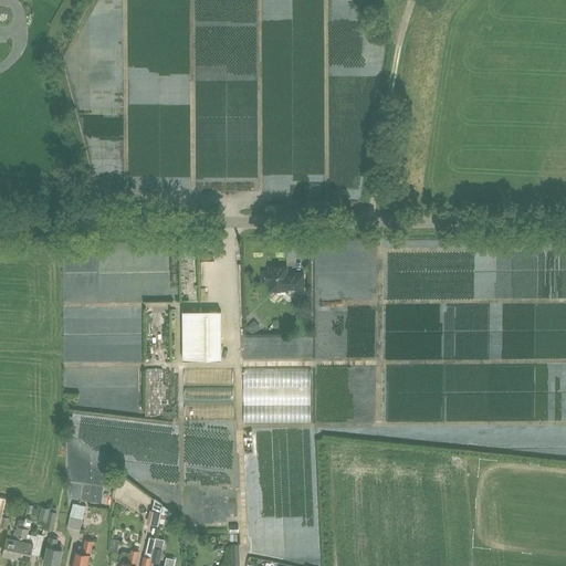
[(264,281),(269,281),(269,290),(286,290),(286,287),(303,287),(303,272),(286,272),(286,265),(269,265),(269,271),(264,271),(262,273),(262,279),(264,281)]
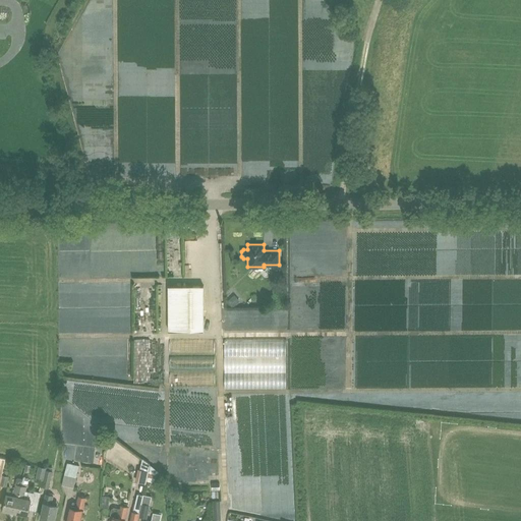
[(169,331),(204,331),(204,285),(168,285),(169,331)]
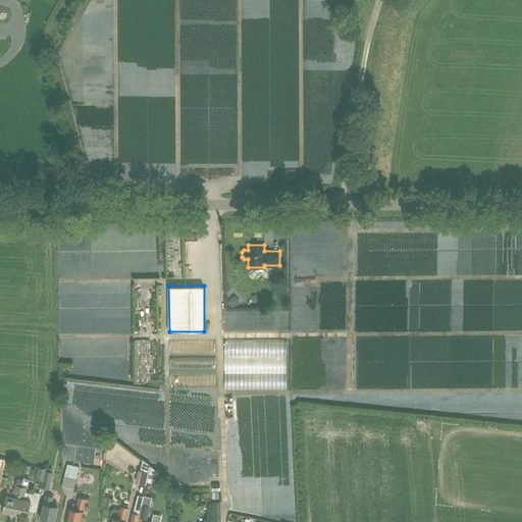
[(236,304),(241,301),(238,294),(231,297),(236,304)]
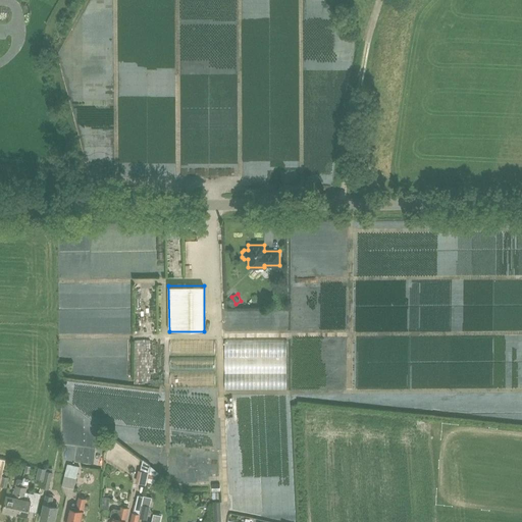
[(279,354),(279,338),(225,338),(225,353),(226,353),(226,367),(282,367),(282,354),(279,354)]
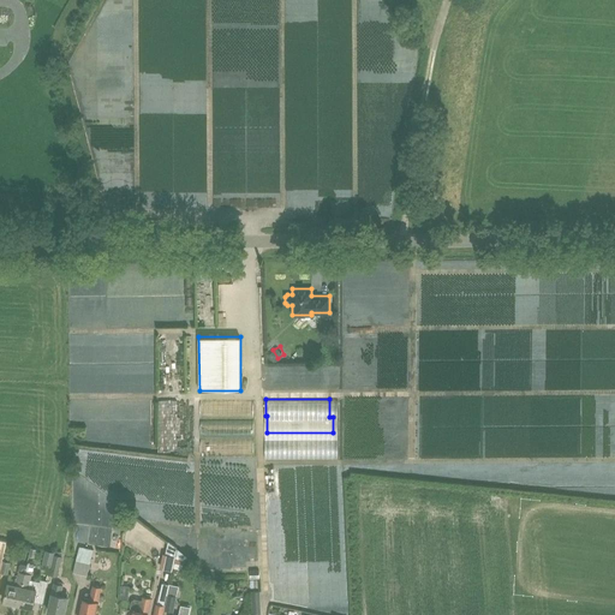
[(332,449),(332,437),(267,439),(267,451),(332,449)]
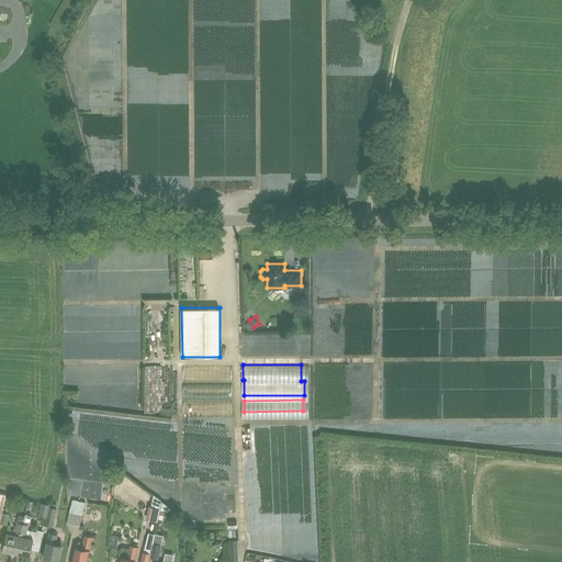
[(152,516),(171,519),(173,501),(154,498),(152,516)]
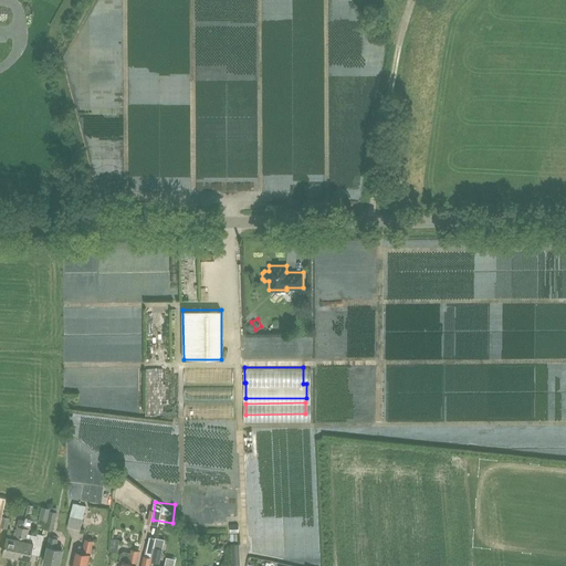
[(73,503),(66,526),(80,530),(86,506),(73,503)]
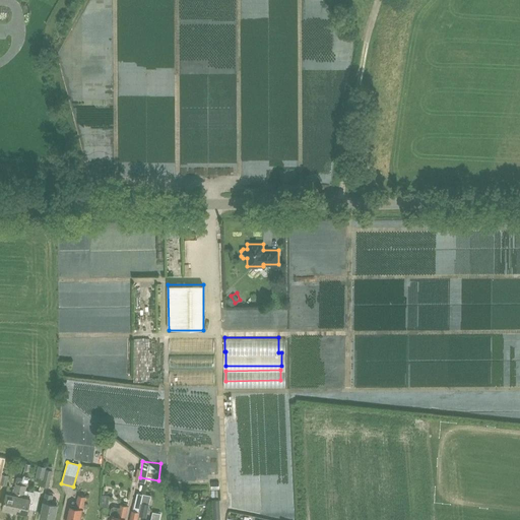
[(44,479),(46,468),(46,467),(39,465),(37,477),(44,479)]
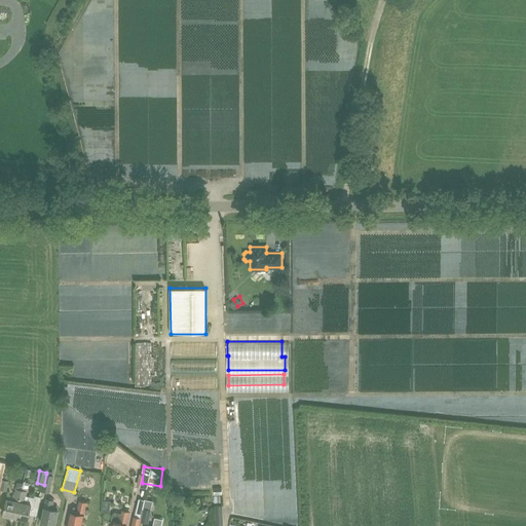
[(46,474),(44,485),(42,491),(48,493),(52,476),(46,474)]
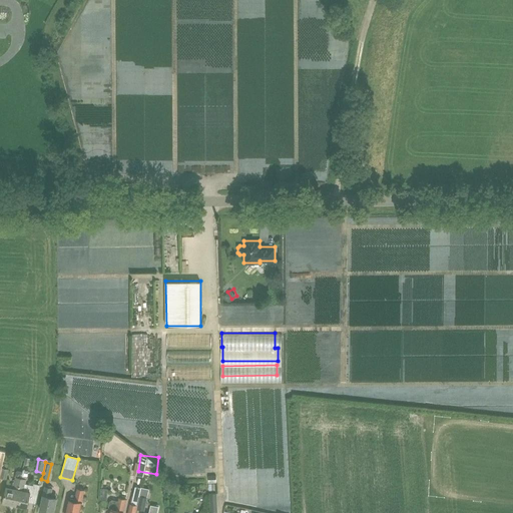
[(9,469),(2,467),(0,475),(0,477),(7,479),(9,469)]
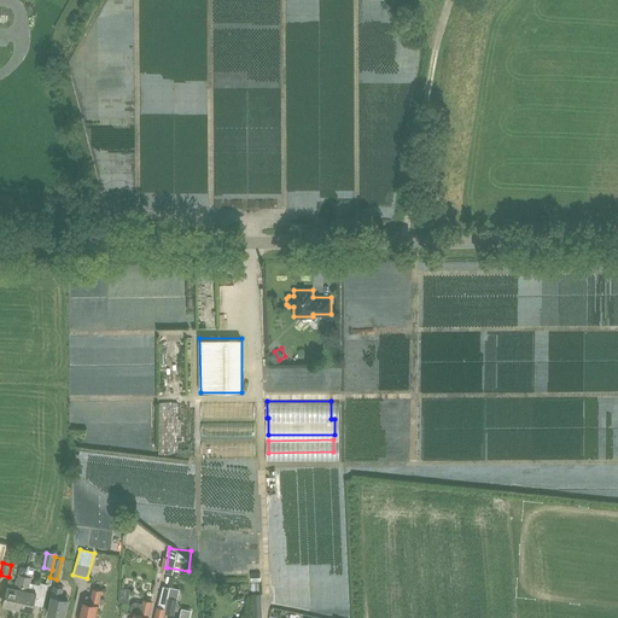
[(12,606),(18,607),(19,599),(25,573),(27,569),(21,567),(19,571),(17,581),(16,579),(15,588),(7,587),(4,605),(5,605),(6,606),(10,607),(12,606)]
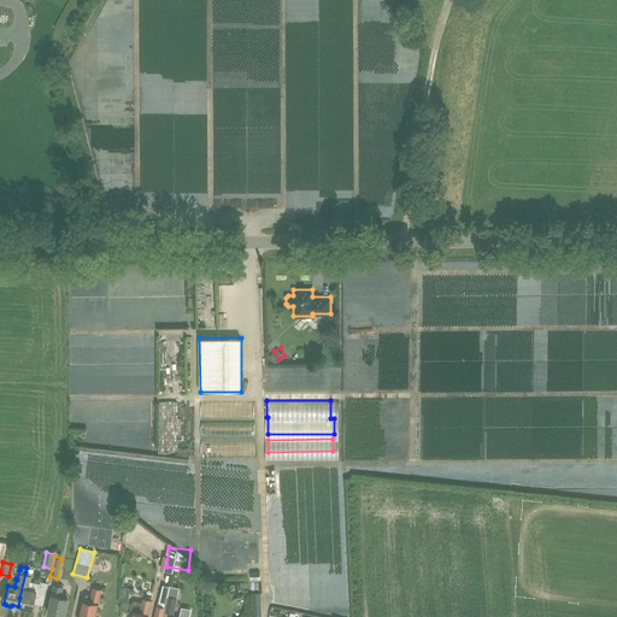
[(19,598),(18,606),(24,607),(25,610),(29,610),(31,610),(33,610),(36,592),(29,591),(31,582),(30,582),(31,576),(33,569),(27,568),(25,573),(19,598)]
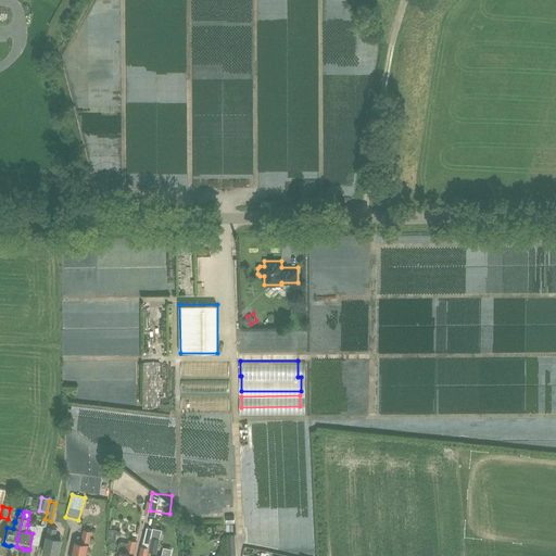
[(57,555),(61,540),(60,539),(54,538),(57,529),(54,528),(54,527),(51,526),(51,528),(49,527),(43,553),(55,555),(57,555)]
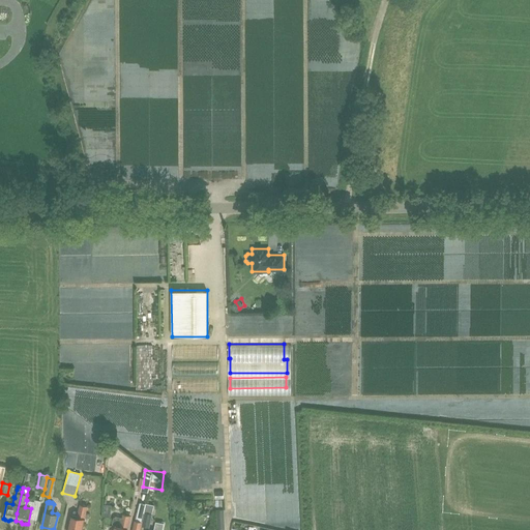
[(80,503),(78,513),(77,517),(70,516),(67,529),(81,529),(87,505),(80,503)]
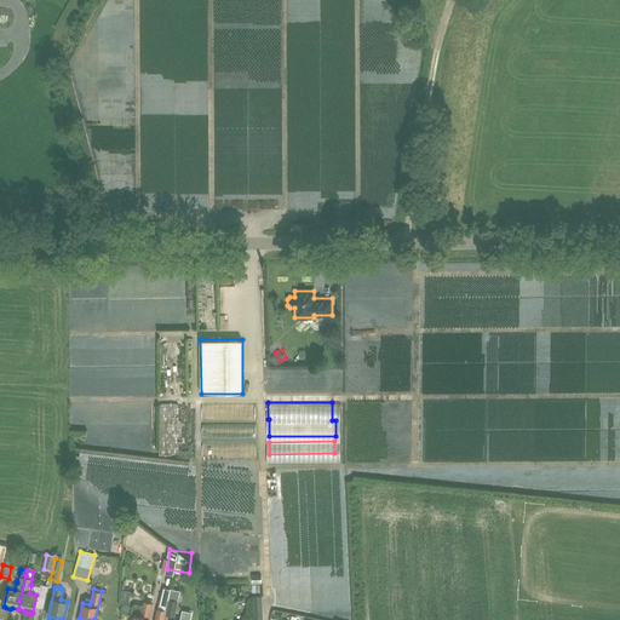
[(170,600),(166,615),(174,618),(178,602),(170,600)]
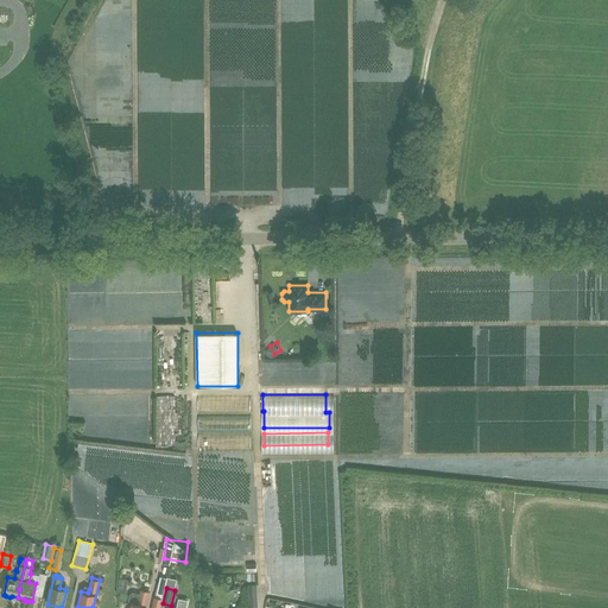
[(145,607),(149,590),(144,589),(141,589),(140,594),(133,593),(131,594),(128,599),(131,601),(131,602),(130,602),(128,607),(145,607)]
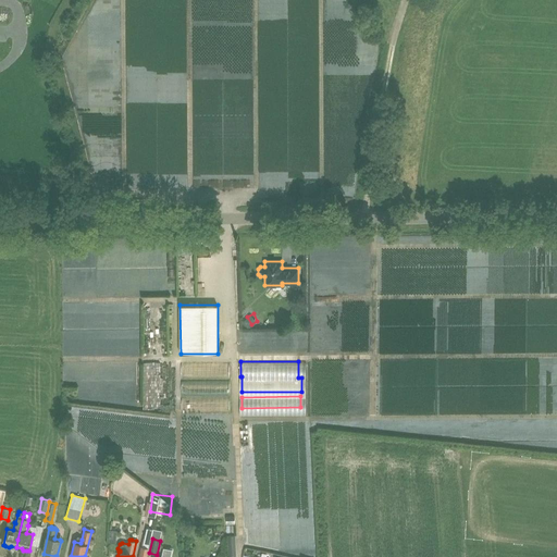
[(138,556),(146,556),(149,547),(141,546),(138,556)]
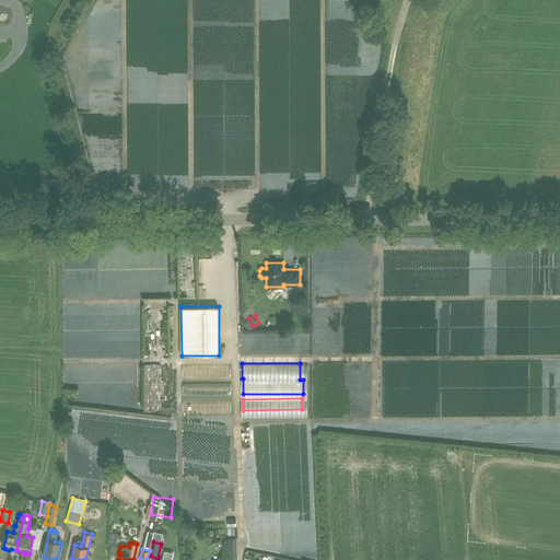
[(171,559),(173,552),(164,550),(163,559),(162,559),(161,559),(156,559),(171,559)]
